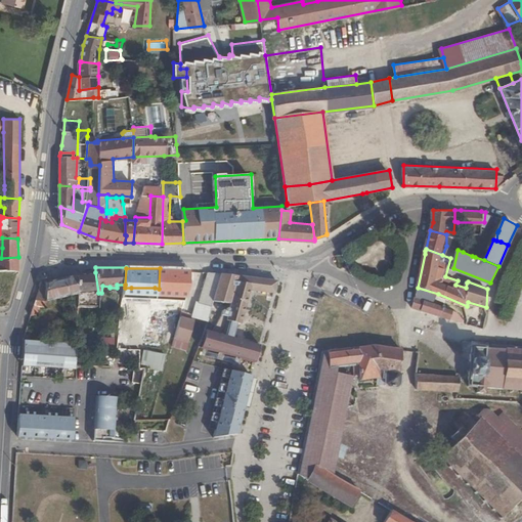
[(181,286),(181,269),(160,268),(159,289),(155,288),(154,305),(158,305),(173,306),(174,286),(181,286)]
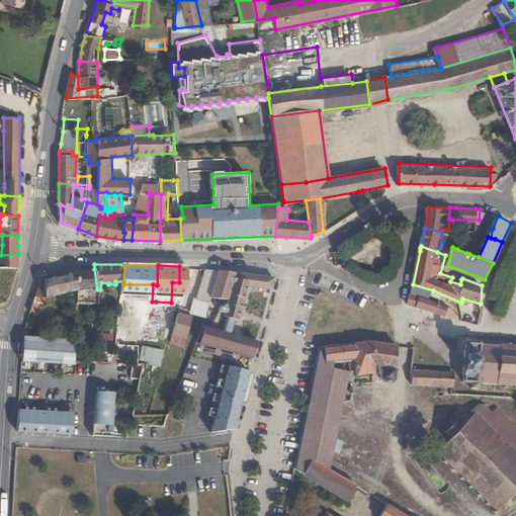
[(215,281),(218,269),(205,268),(202,277),(215,281)]
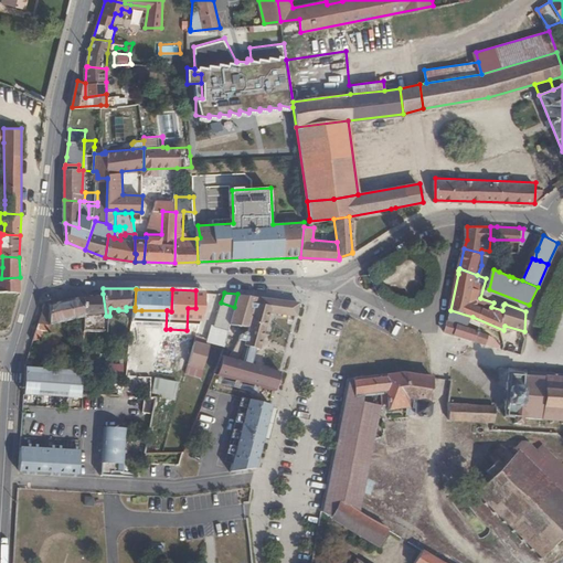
[(84,337),(84,347),(96,347),(97,337),(108,338),(109,331),(105,331),(106,316),(103,294),(86,295),(85,328),(84,337)]
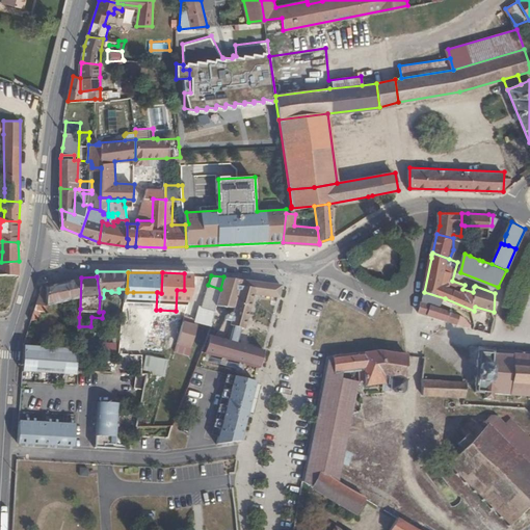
[(239,361),(253,364),(259,366),(263,349),(264,348),(241,342),(254,293),(279,296),(283,284),(262,282),(253,281),(223,276),(220,289),(217,303),(235,307),(233,316),(228,315),(227,319),(232,320),(231,324),(228,338),(210,334),(205,351),(239,361)]
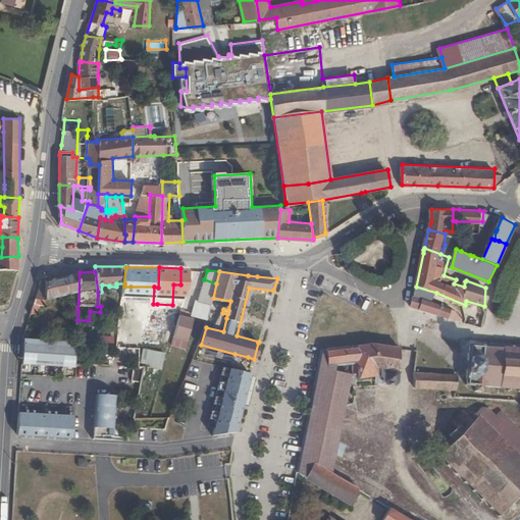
[(43,278),(37,298),(42,298),(47,298),(75,293),(74,303),(79,303),(80,272),(43,278)]
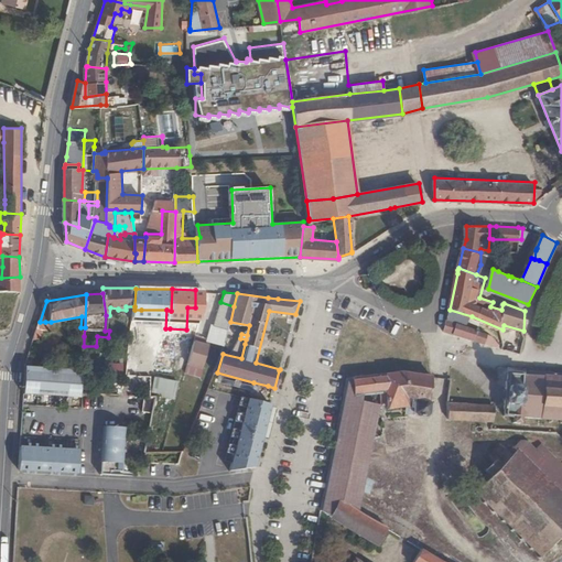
[(215,325),(228,328),(234,306),(220,302),(215,325)]
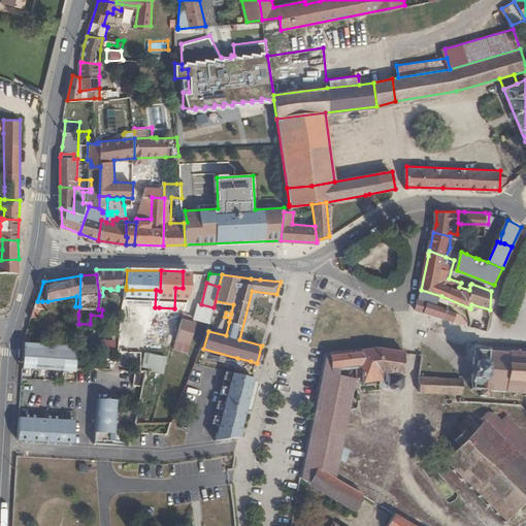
[(120,351),(127,351),(132,290),(126,290),(122,331),(121,344),(120,351)]
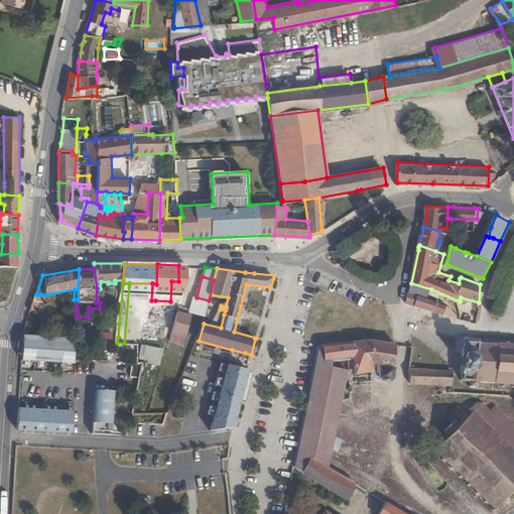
[(431,289),(411,283),(409,292),(427,298),(431,289)]
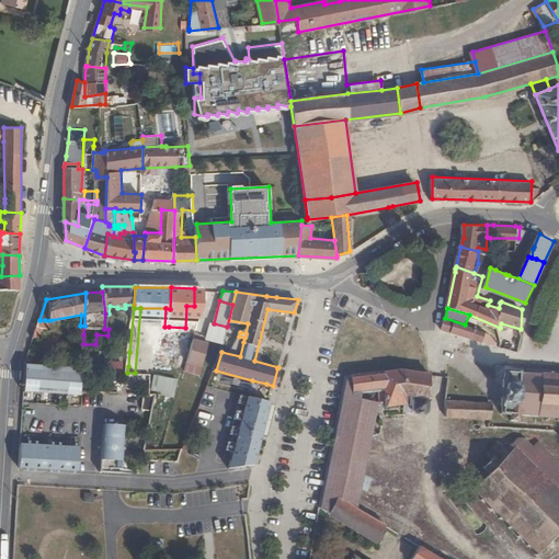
[(445,318),(443,330),(485,341),(487,331),(465,324),(445,318)]
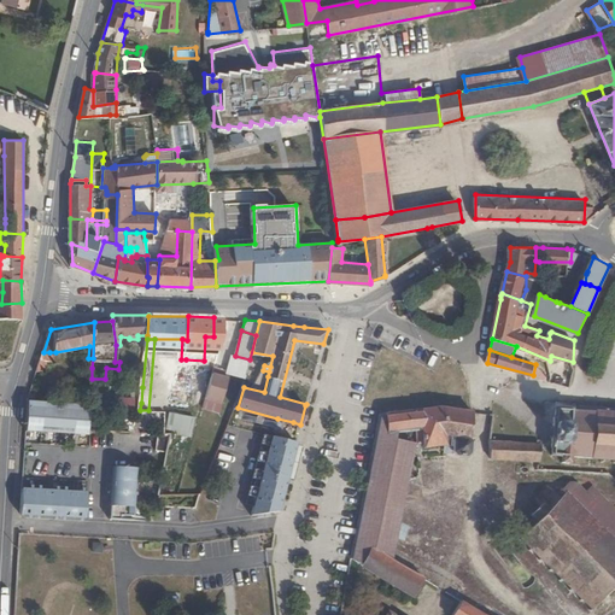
[(44,352),(39,369),(45,370),(47,361),(50,352),(44,352)]
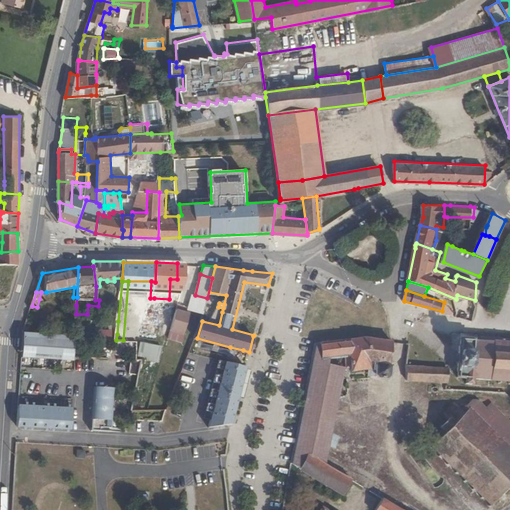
[(63,307),(76,305),(77,297),(73,297),(62,298),(63,307)]
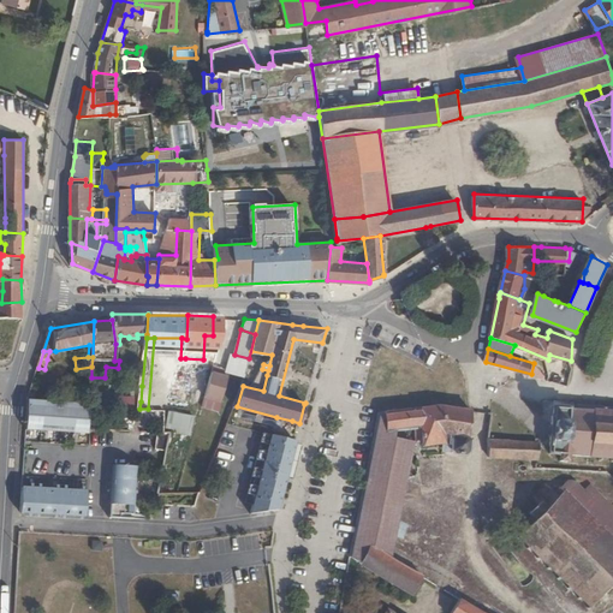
[(166,357),(165,394),(179,396),(183,396),(184,375),(185,358),(180,358),(166,357)]
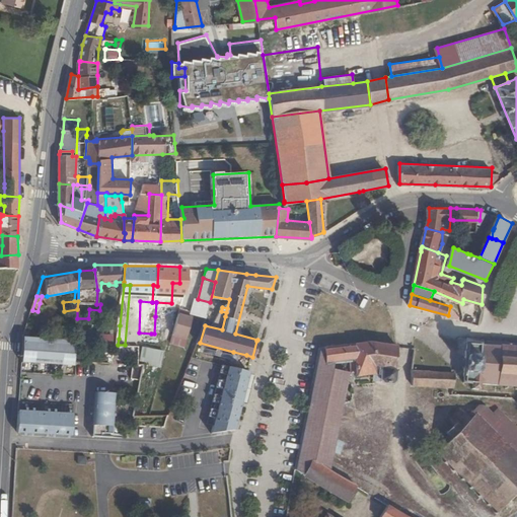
[(476,323),(483,307),(465,301),(460,317),(476,323)]
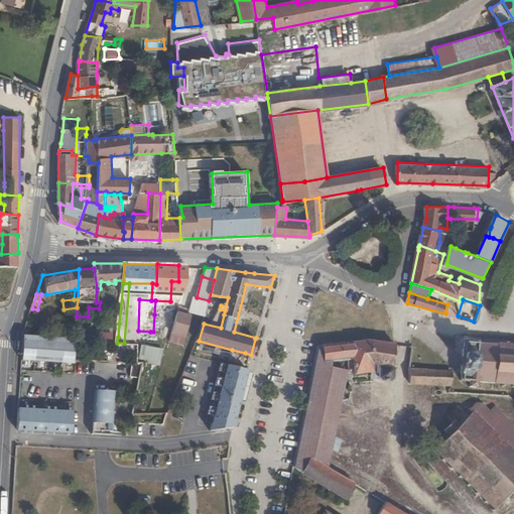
[(177,315),(172,332),(185,336),(191,315),(178,311),(177,315)]
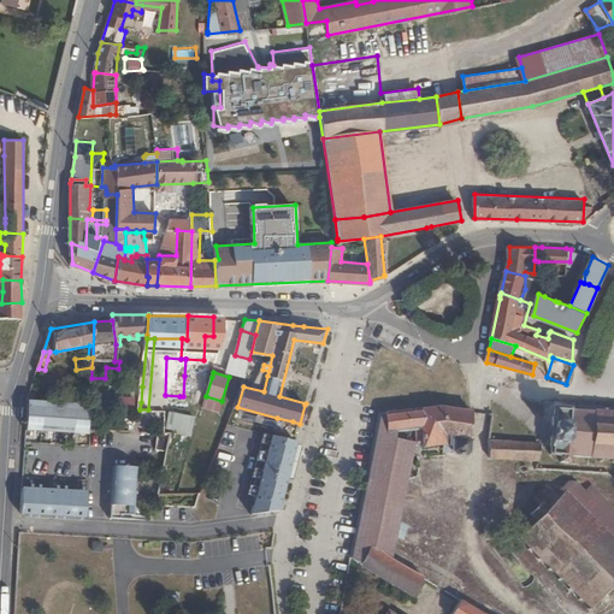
[(179,396),(178,399),(196,399),(198,376),(184,376),(183,396),(179,396)]
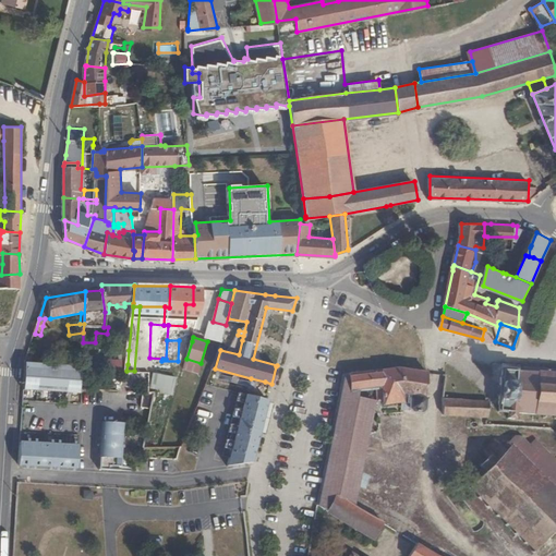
[(25,384),(81,387),(82,387),(83,365),(26,361),(25,384)]
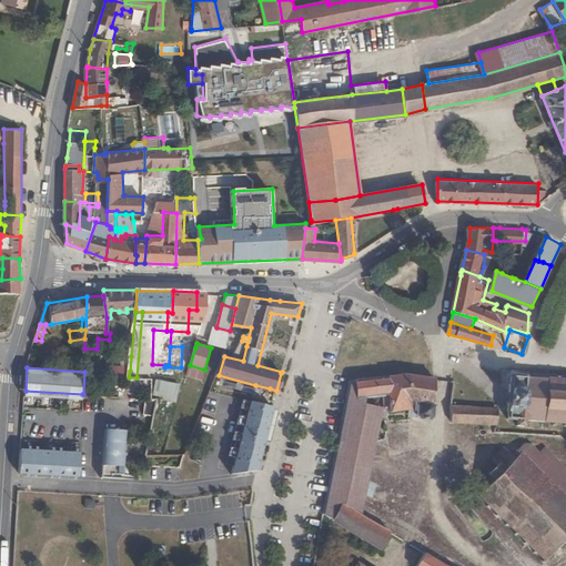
[(352,380),(347,398),(384,395),(385,407),(392,407),(392,411),(408,408),(411,408),(420,410),(418,414),(423,417),(431,417),(434,415),(435,404),(434,404),(435,378),(406,376),(405,374),(352,380)]
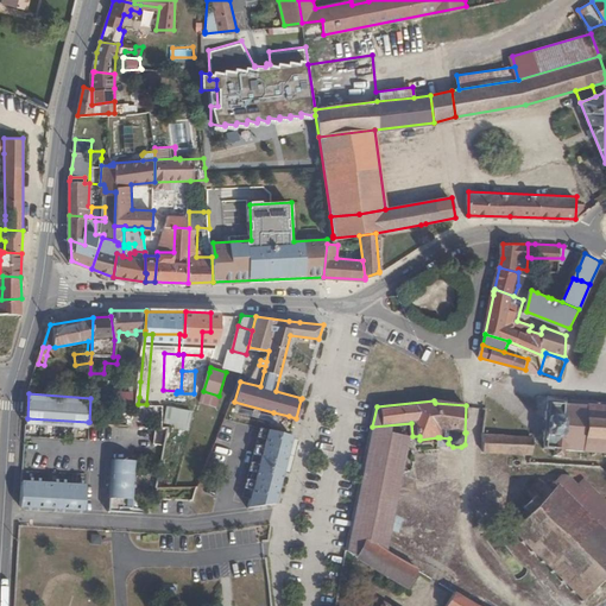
[(572,449),(605,452),(605,405),(550,401),(547,447),(563,448),(562,455),(570,455),(572,449)]
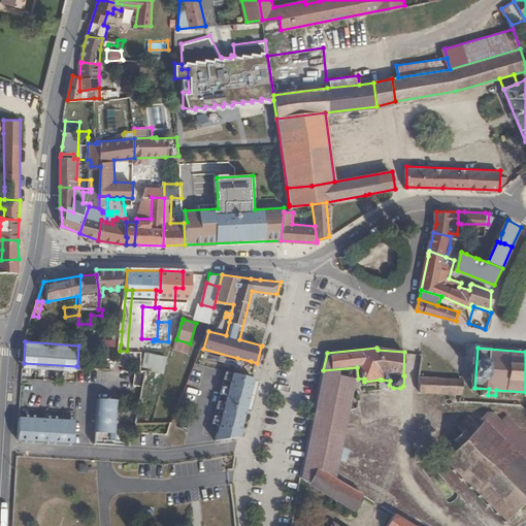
[(250,366),(251,361),(237,358),(236,363),(250,366)]
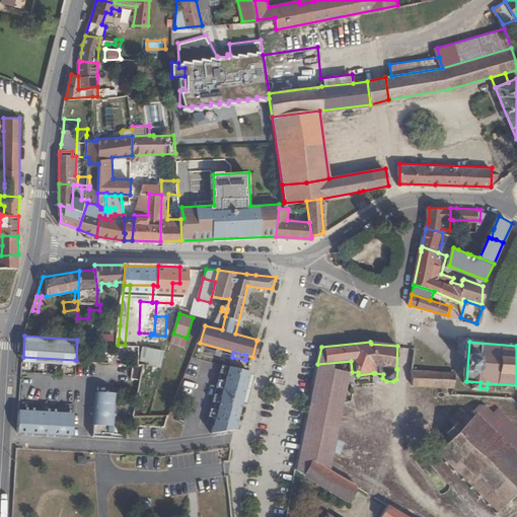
[(132,377),(141,378),(144,364),(134,364),(132,377)]
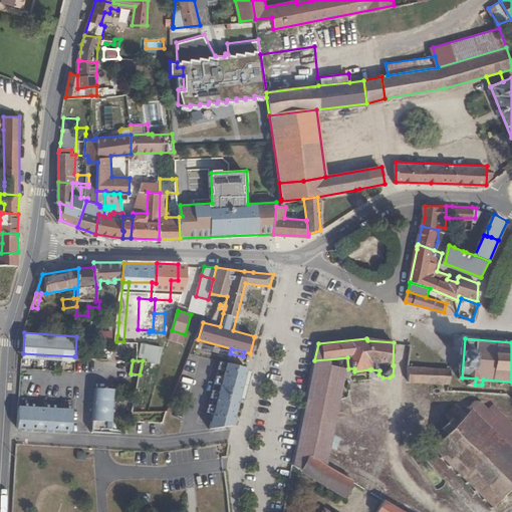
[(314,360),(297,446),(327,464),(345,366),(314,360)]
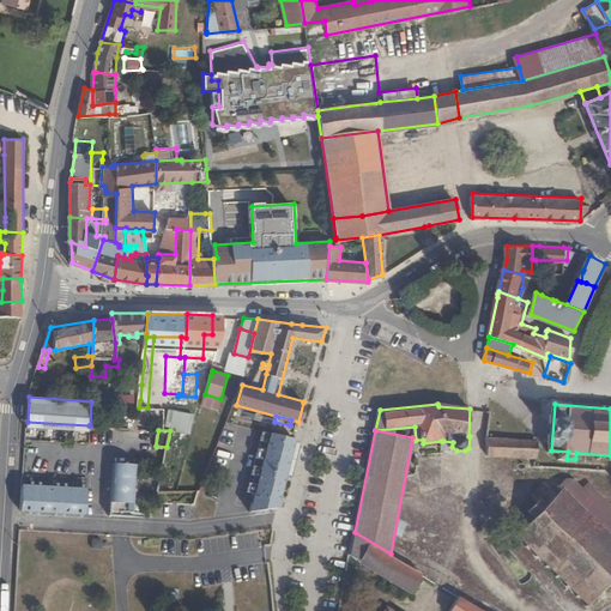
[(273,431),(253,509),(277,506),(295,439),(273,431)]
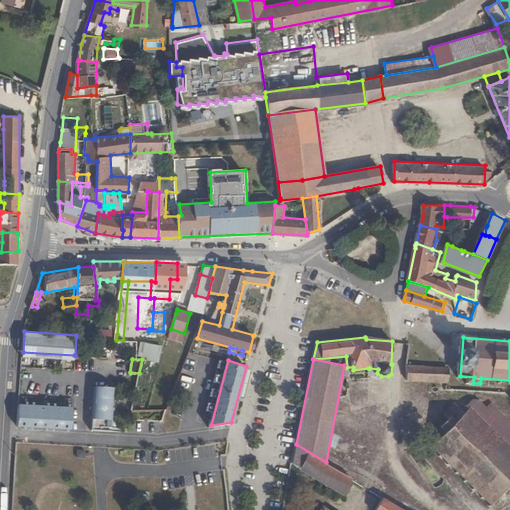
[(450,367),(409,364),(408,364),(408,379),(449,382),(450,367)]
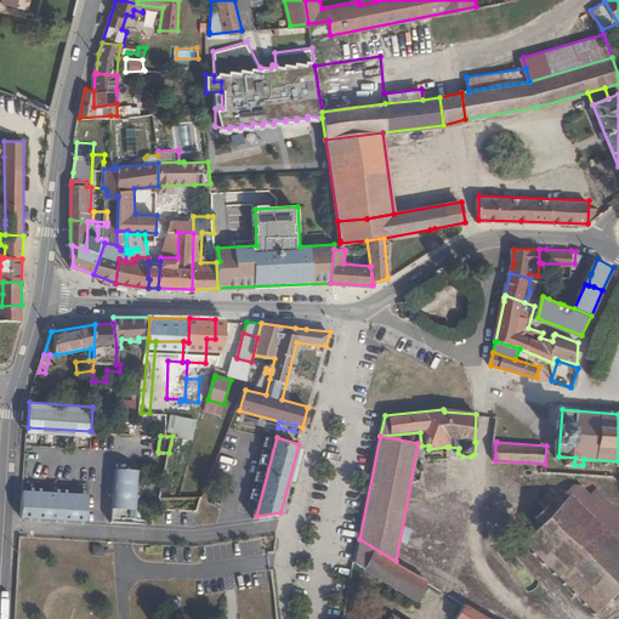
[(114,467),(112,520),(136,522),(140,469),(138,469),(114,467)]
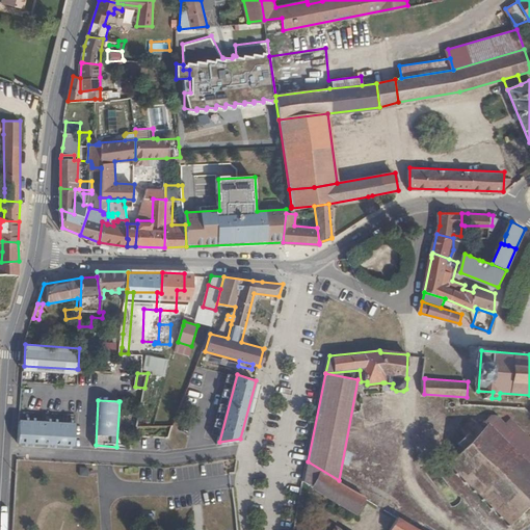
[(514,524),(529,508),(529,462),(500,433),(508,425),(506,423),(498,416),(492,414),(481,424),(474,416),(462,427),(469,433),(460,442),(456,438),(442,453),(514,524)]
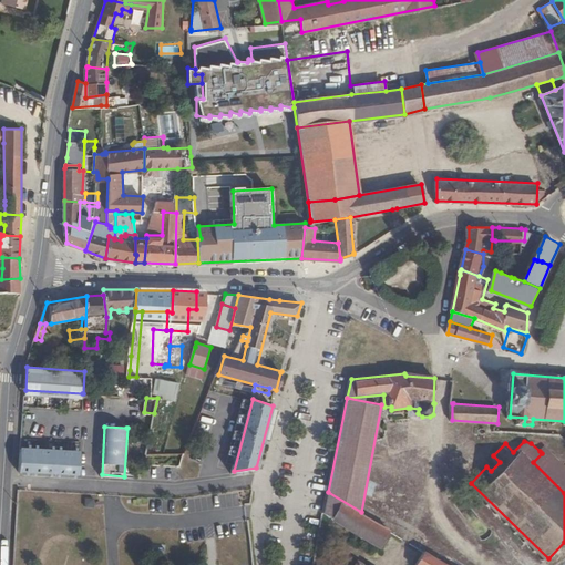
[(564,464),(545,447),(540,451),(542,453),(533,462),(564,493),(564,464)]
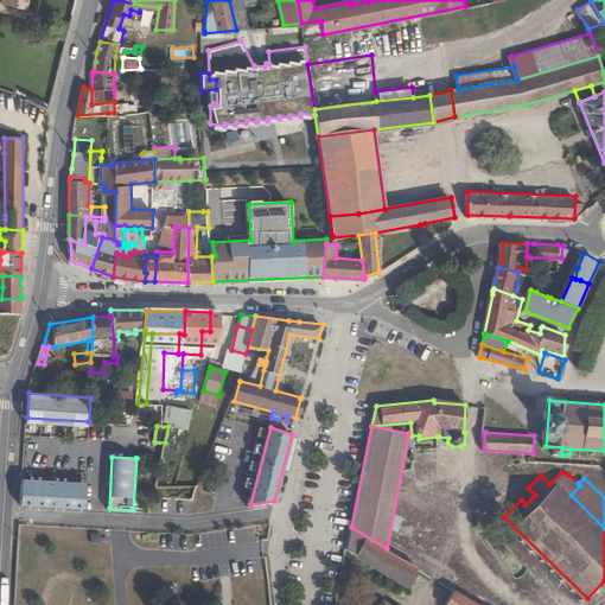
[(21,495),(21,503),(86,507),(88,483),(23,479),(21,495)]
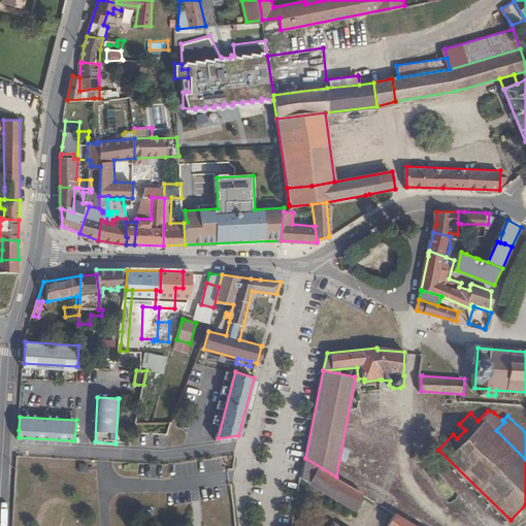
[(305,458),(302,475),(355,508),(364,493),(336,477),(305,458)]
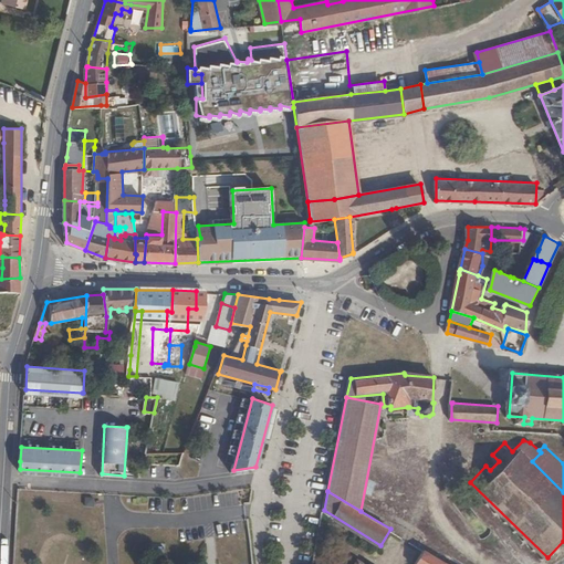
[(450,563),(425,549),(415,563),(450,563)]
